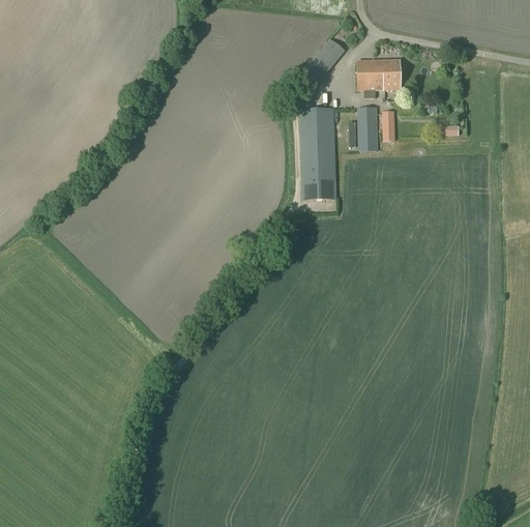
[(317,81),(344,48),(329,36),(302,68),(317,81)]
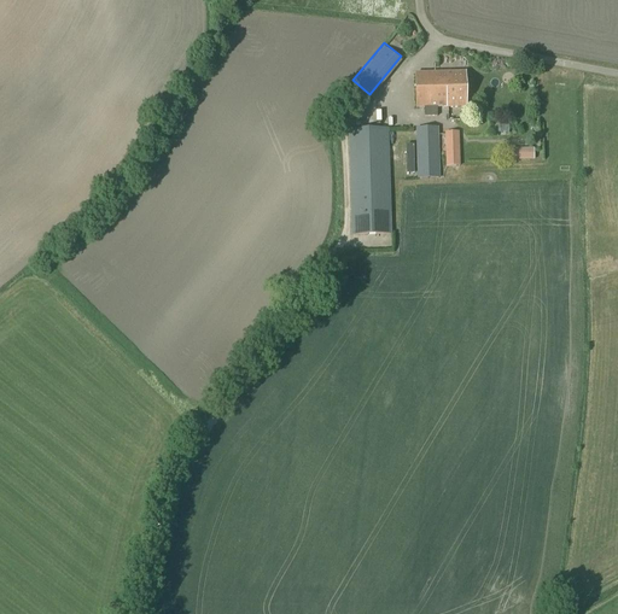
[(467,105),(466,69),(415,70),(415,104),(424,104),(424,113),(437,113),(437,104),(447,104),(447,105),(467,105)]
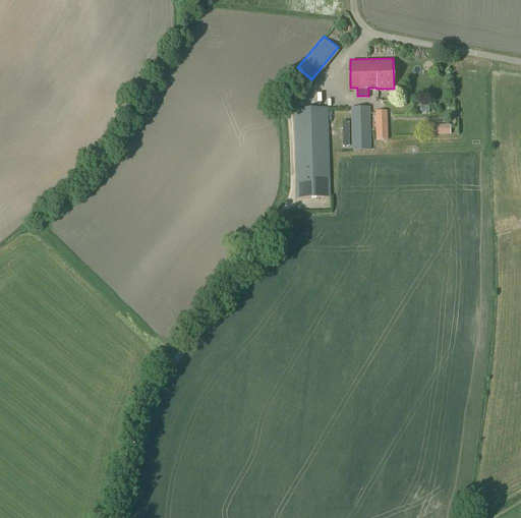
[(296,196),(330,195),(328,105),(294,107),(296,196)]
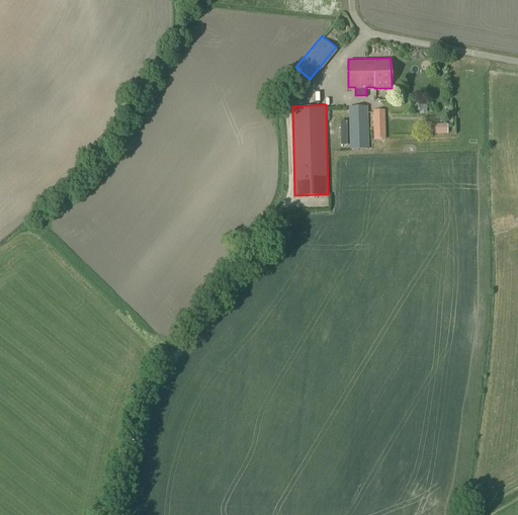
[(367,111),(367,104),(348,105),(349,112),(350,148),(368,147),(367,111)]
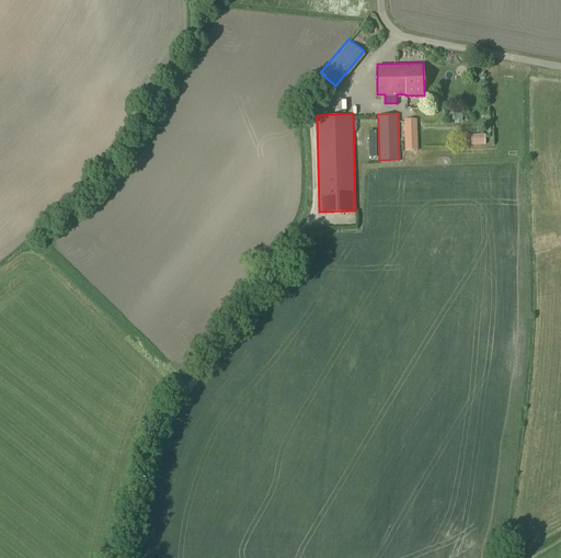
[(405,149),(418,148),(416,117),(403,117),(405,149)]
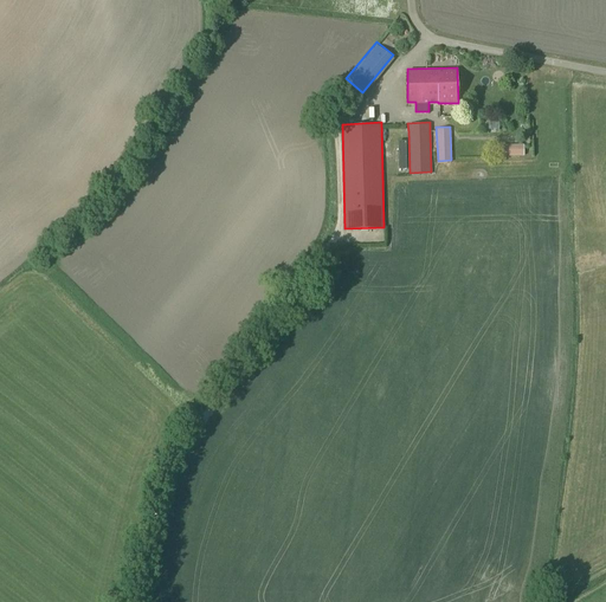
[(507,155),(524,154),(523,142),(507,143),(507,155)]
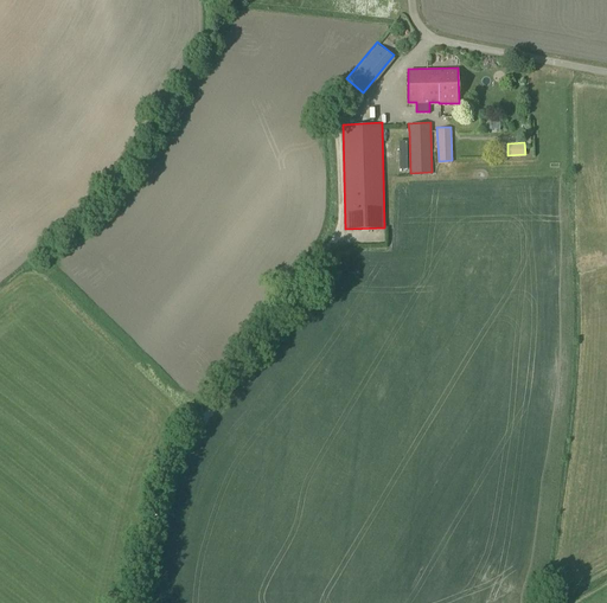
All buildings are outlined.
